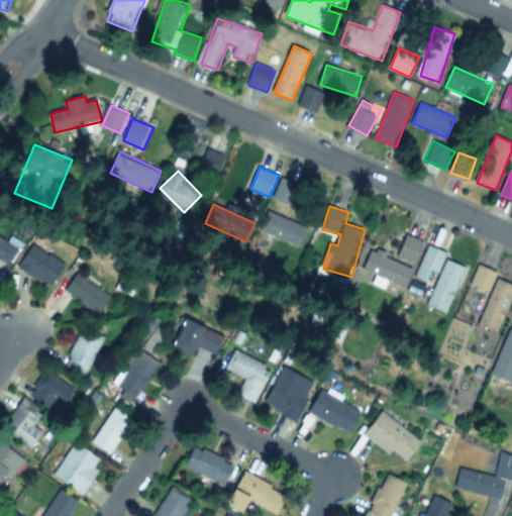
[(308,226),(268,213),(261,232),(302,246),(308,226)]
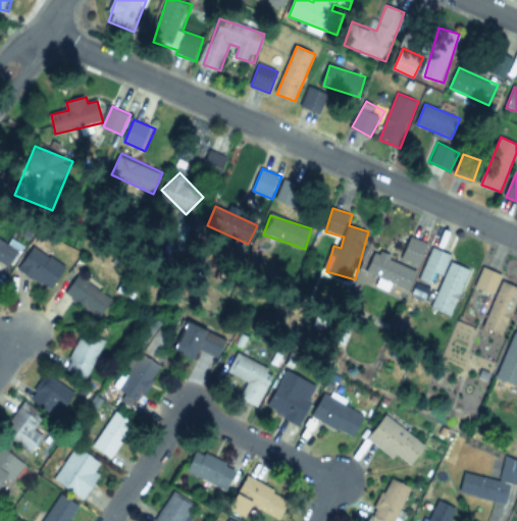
[(0,261),(11,267),(21,248),(0,236),(0,261)]
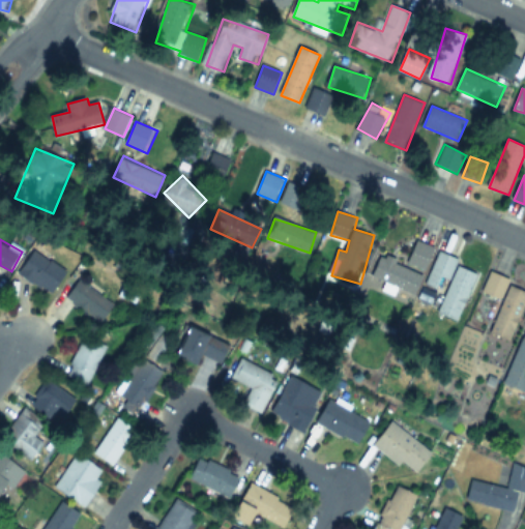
[(436,247),(417,240),(409,264),(428,270),(436,247)]
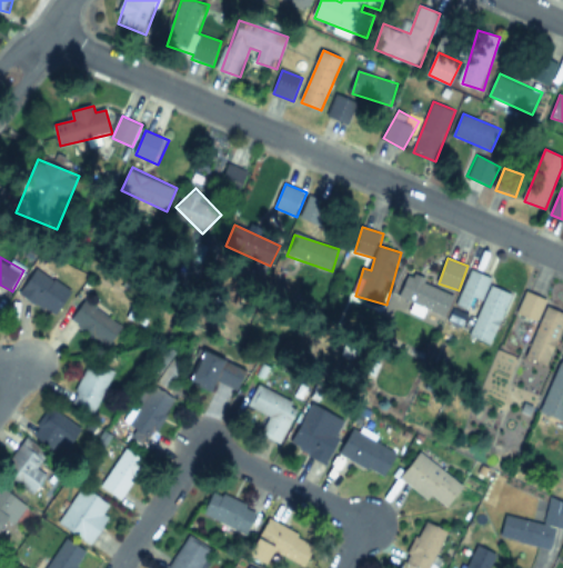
[(20,295),(57,317),(73,291),(37,269),(20,295)]
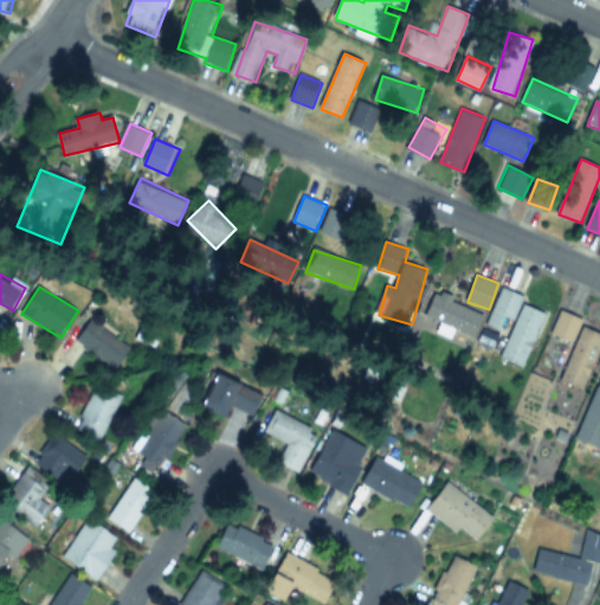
[(546,311),(522,303),(526,295),(502,287),(489,326),(501,330),(505,317),(516,321),(502,359),(527,367),(546,311)]
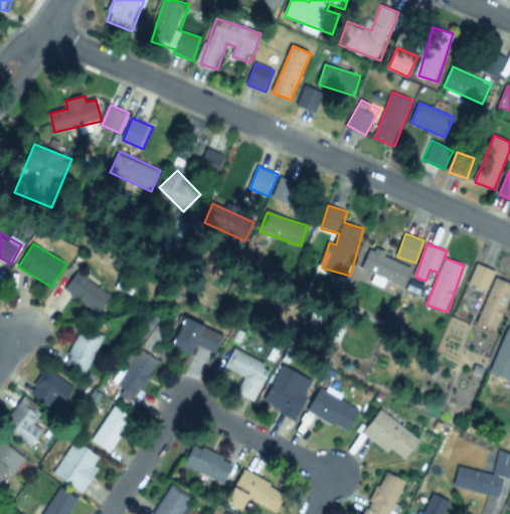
[(404,288),(412,265),(370,249),(363,270),(377,275),(376,278),(404,288)]
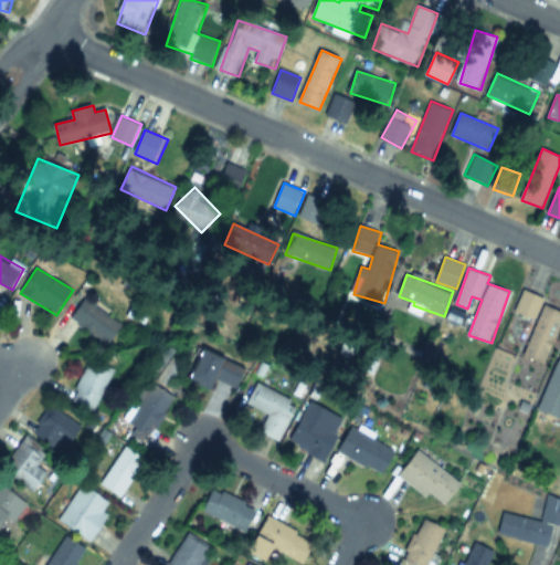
[(559,303),(524,292),(516,313),(538,321),(525,356),(549,364),(559,333),(559,303)]
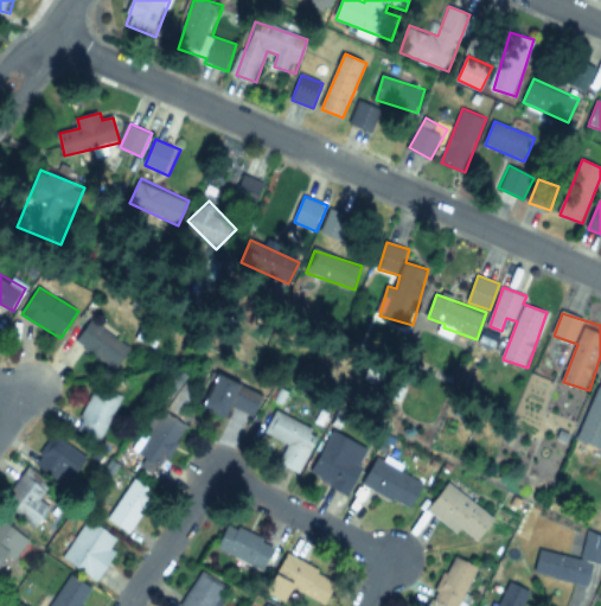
[(78,337),(113,371),(133,351),(98,318),(78,337)]
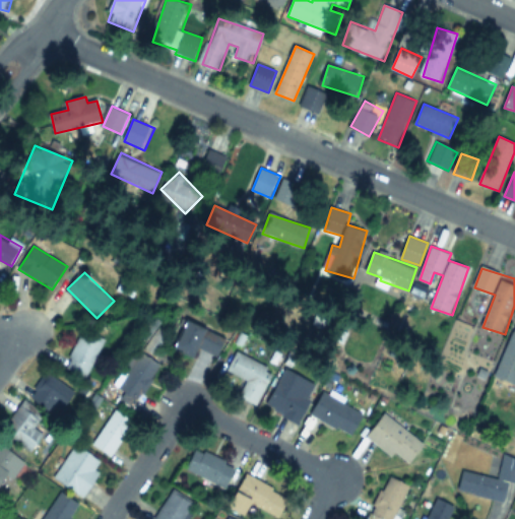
[(195,357),(200,345),(217,352),(222,339),(185,323),(175,348),(195,357)]
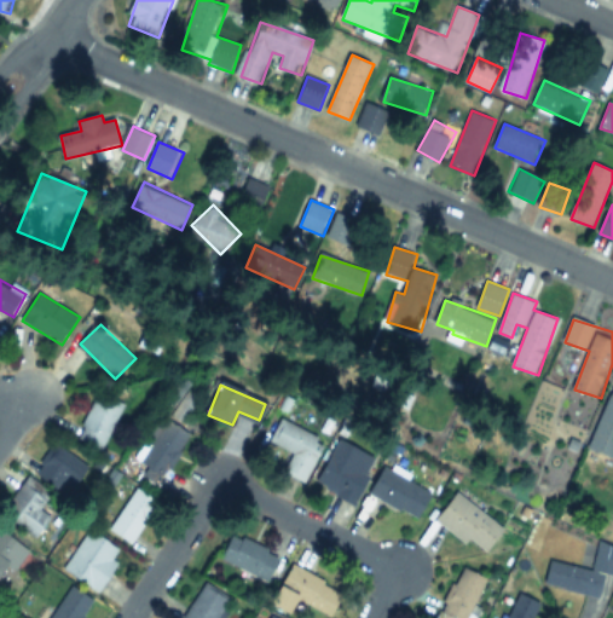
[(612,396),(589,449),(612,460),(612,396)]
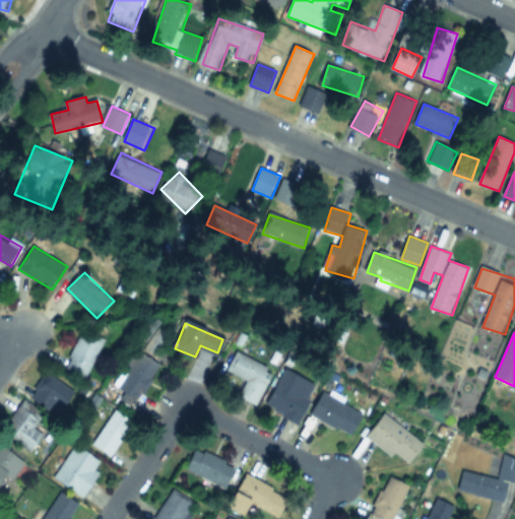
[(87,378),(105,344),(83,333),(66,367),(87,378)]
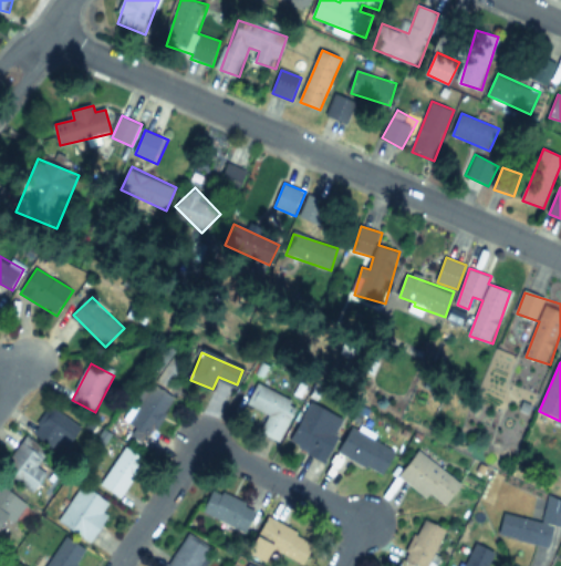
[(248,404),(270,415),(261,432),(281,442),(300,404),(258,383),(248,404)]
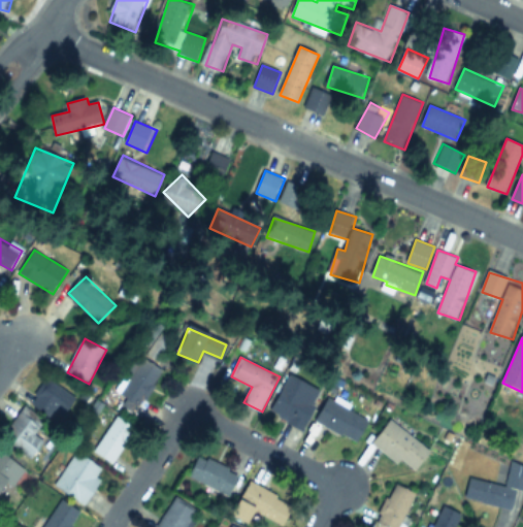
[(163,368),(141,358),(123,396),(144,407),(163,368)]
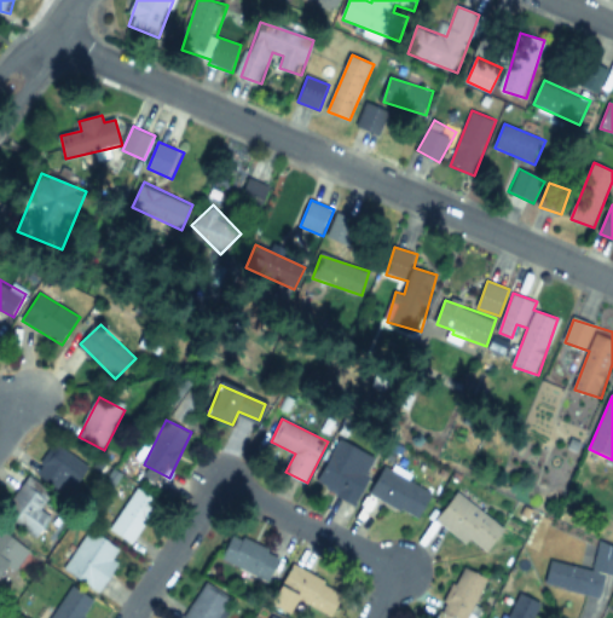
[(357,503),(380,458),(341,439),(318,484),(357,503)]
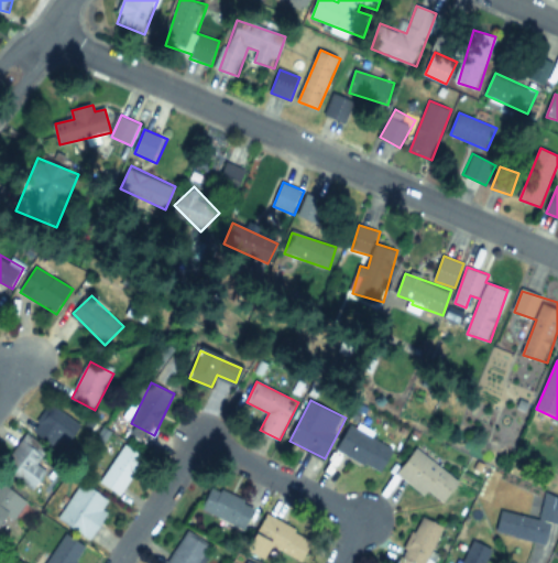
[(83,422),(50,404),(34,433),(67,451),(83,422)]
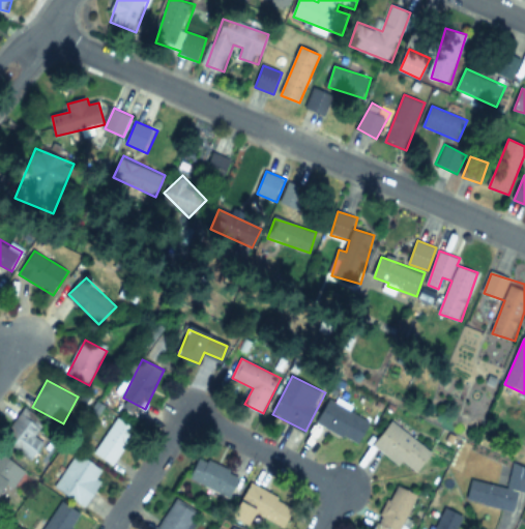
[(371,419),(328,401),(318,424),(360,444),(371,419)]
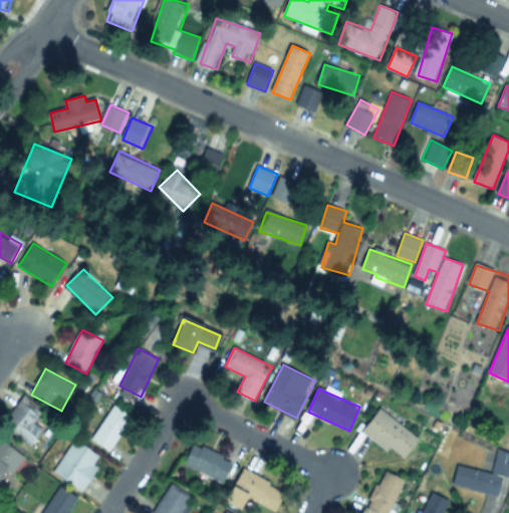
[(31,446),(42,433),(33,426),(43,413),(24,398),(3,425),(31,446)]
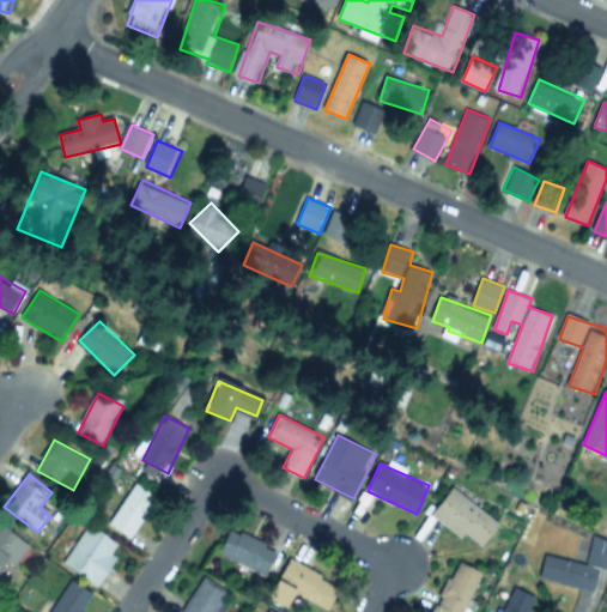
[(134,539),(158,497),(134,483),(110,525),(134,539)]
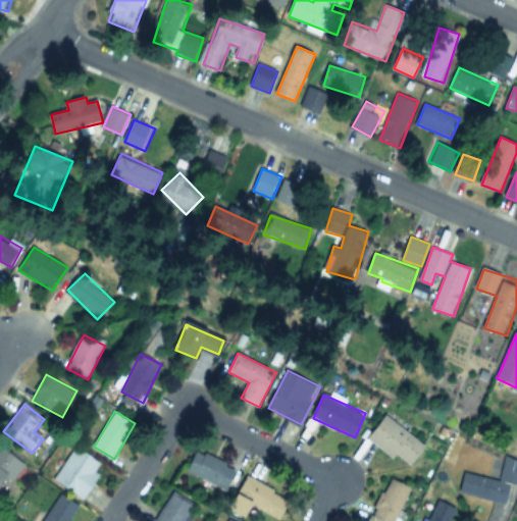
[(411,467),(427,445),(386,415),(370,437),(411,467)]
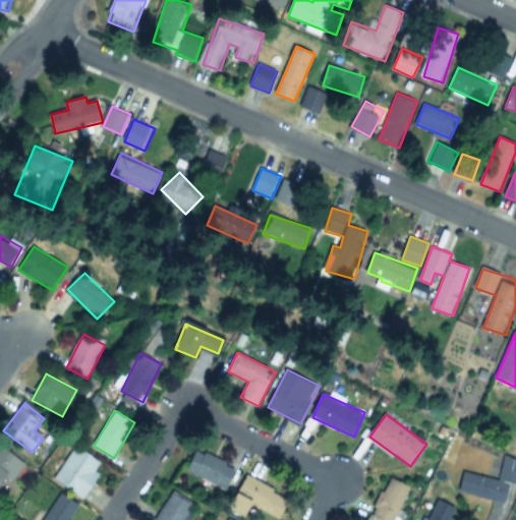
[(56,480),(86,498),(106,464),(75,447),(56,480)]
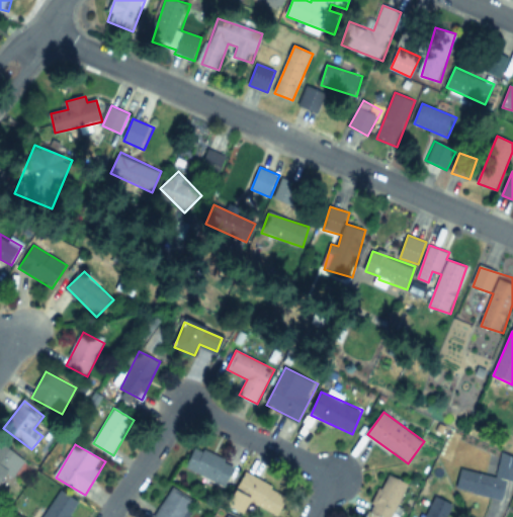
[(226,486),(236,463),(196,445),(186,467),(226,486)]
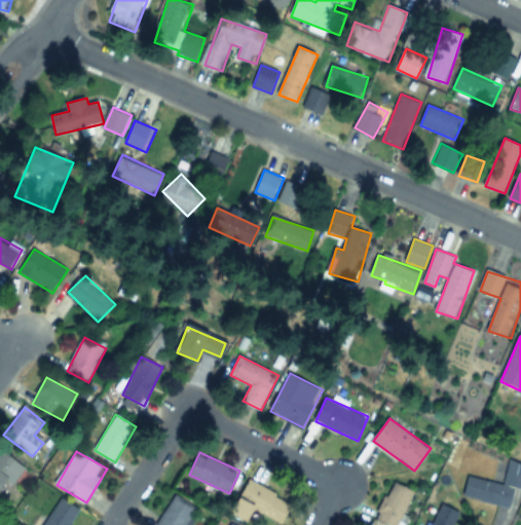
[(0,494),(20,467),(0,454),(0,494)]
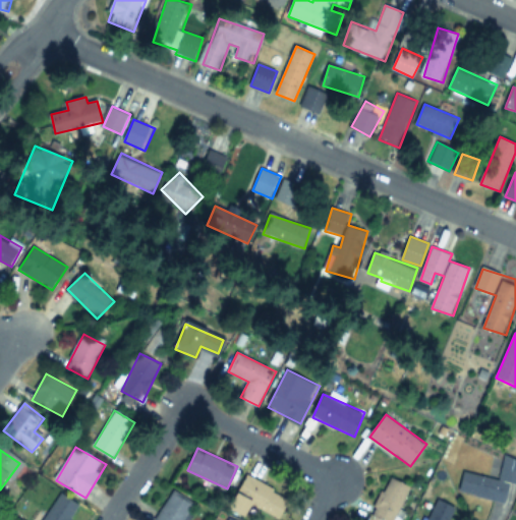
[(506,503),(510,483),(515,483),(515,459),(506,457),(501,480),(465,472),(460,493),(506,503)]
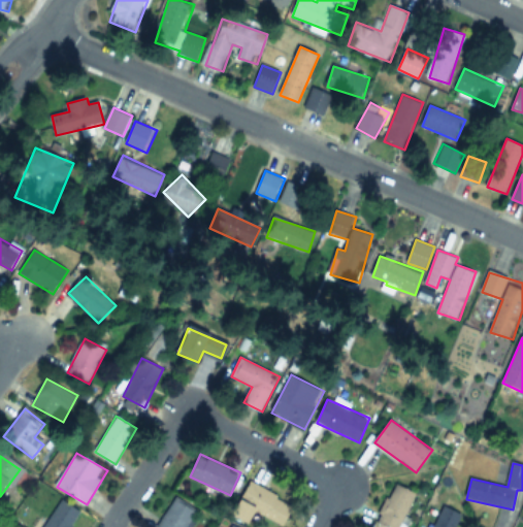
[(296,502),(251,481),(234,515),(251,523),(256,512),(285,525),(296,502)]
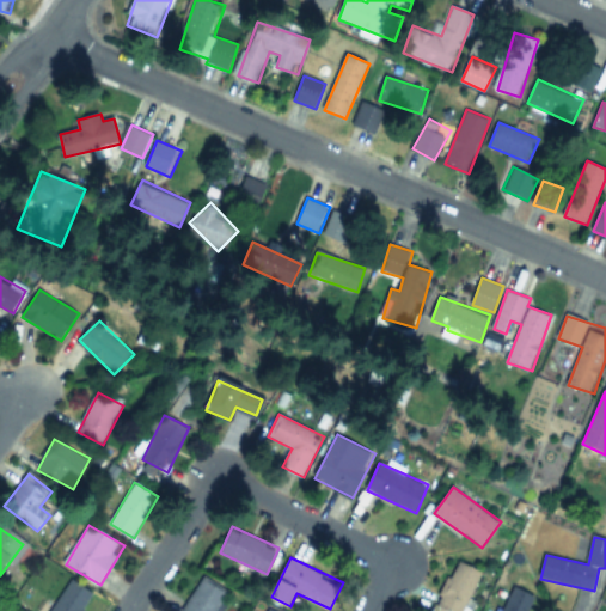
[(436,604),(450,610),(465,610),(484,574),(460,561),(436,604)]
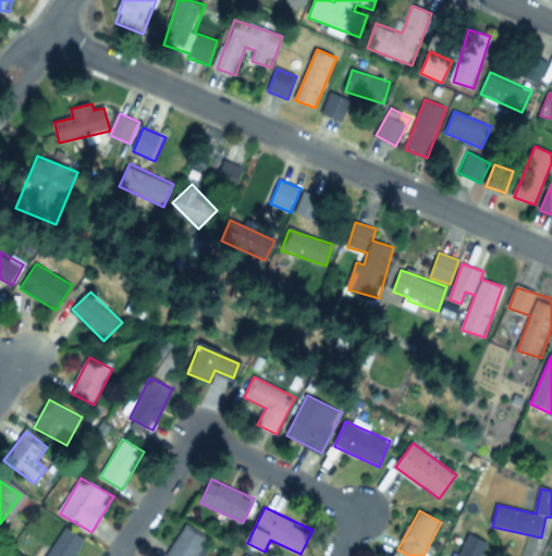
[(197,555),(208,535),(185,523),(168,555),(197,555)]
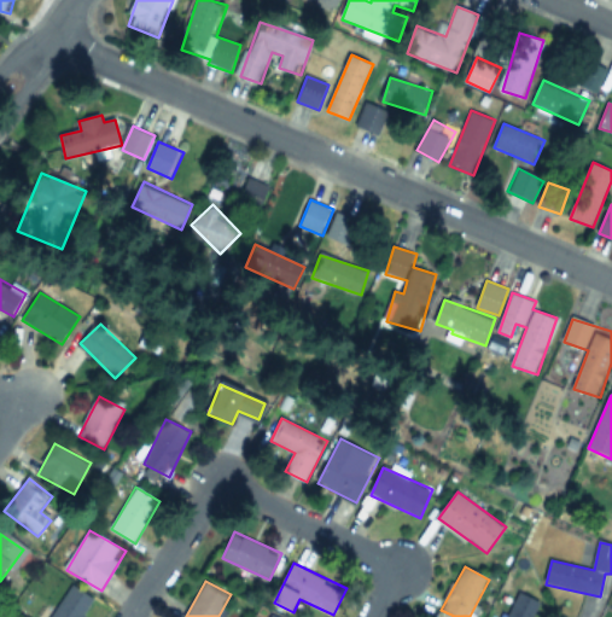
[(83,616),(95,599),(74,585),(52,616),(83,616)]
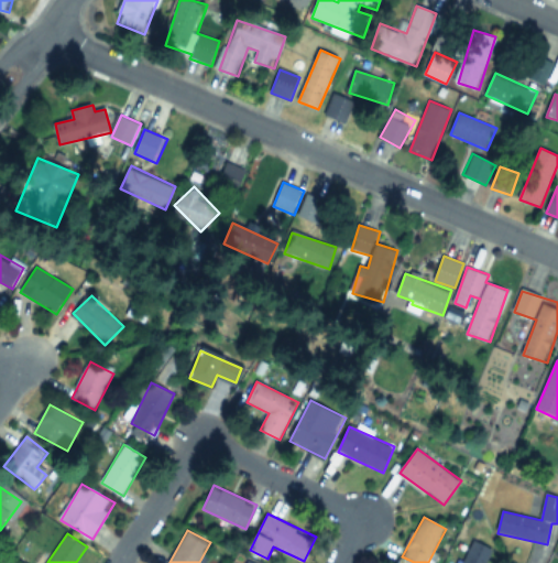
[(488,562),(494,550),(474,540),(463,562),(488,562)]
